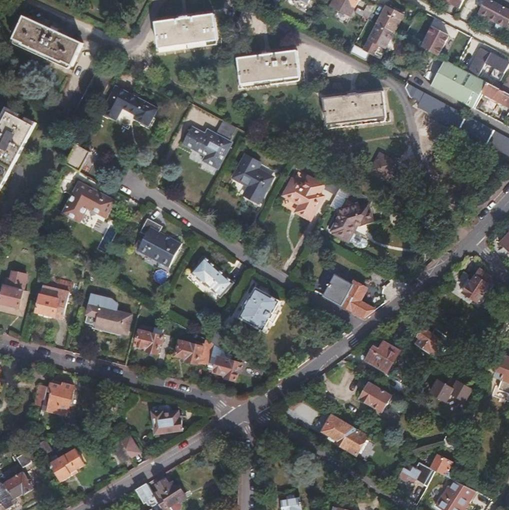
[(348,16),(351,10),(333,0),(330,0),(328,5),(348,16)]
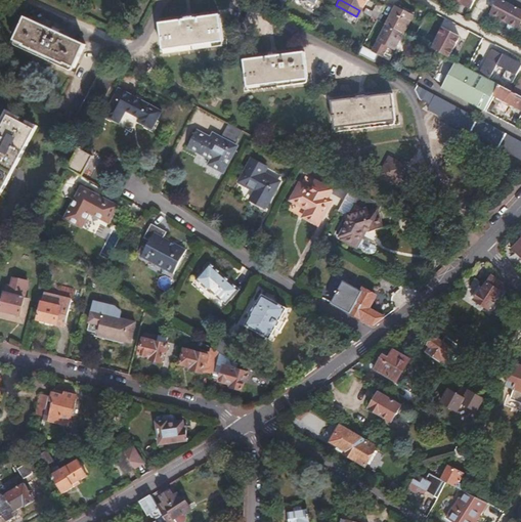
[(341,0),(359,10),(364,0),(341,0)]
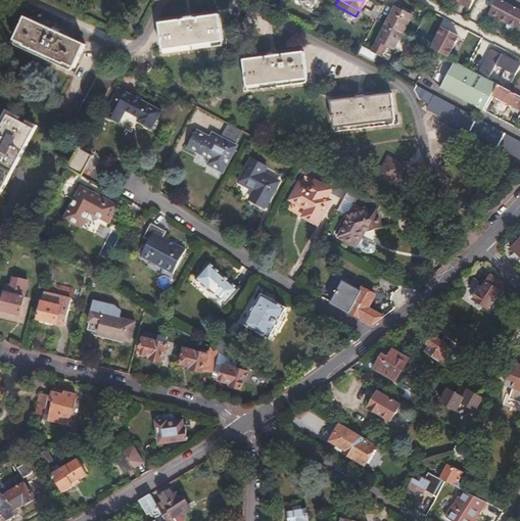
[(515,28),(519,17),(519,8),(504,0),(493,0),(487,13),(515,28)]
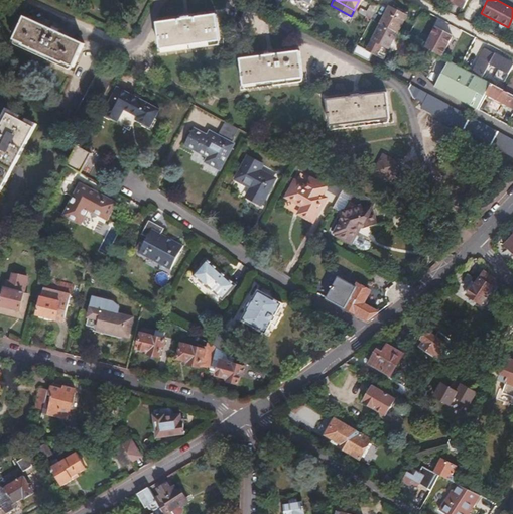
[(357,12),(370,18),(377,6),(370,2),(365,11),(359,8),(357,12)]
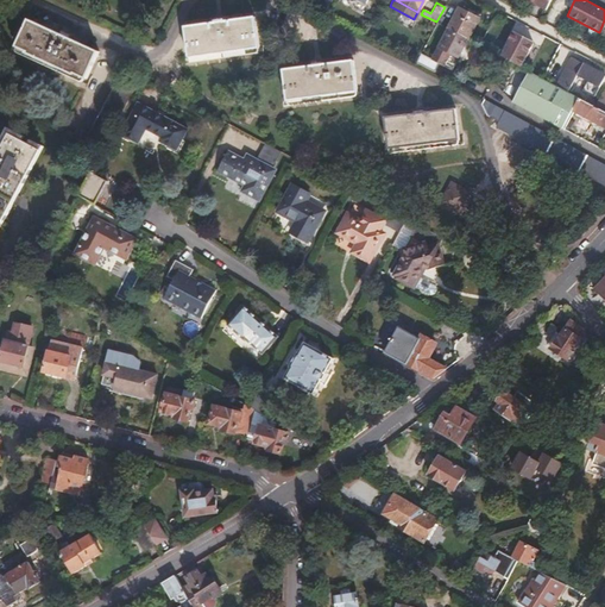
[(458,7),(477,18),(479,14),(460,4),(458,7)]
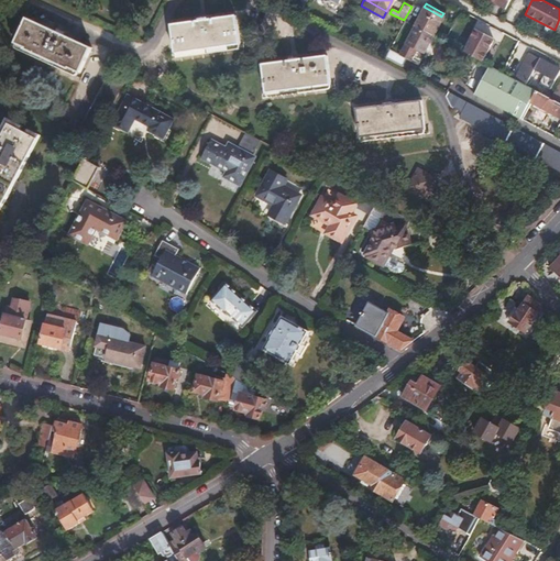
[(414,25),(419,29),(432,35),(441,17),(424,7),(414,25)]
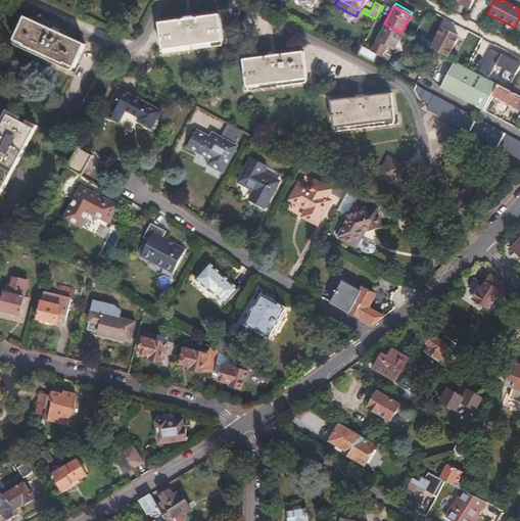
[(35,10),(25,34),(35,38),(34,41),(67,56),(68,54),(81,60),(91,37),(35,10)]
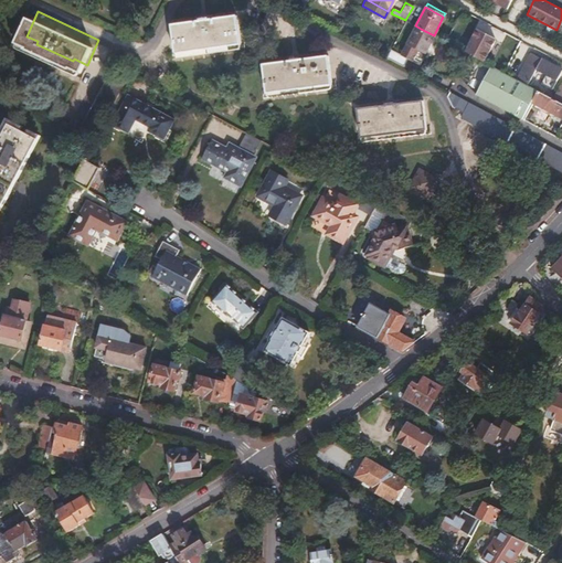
[(242,14),(179,22),(181,52),(245,45),(242,14)]
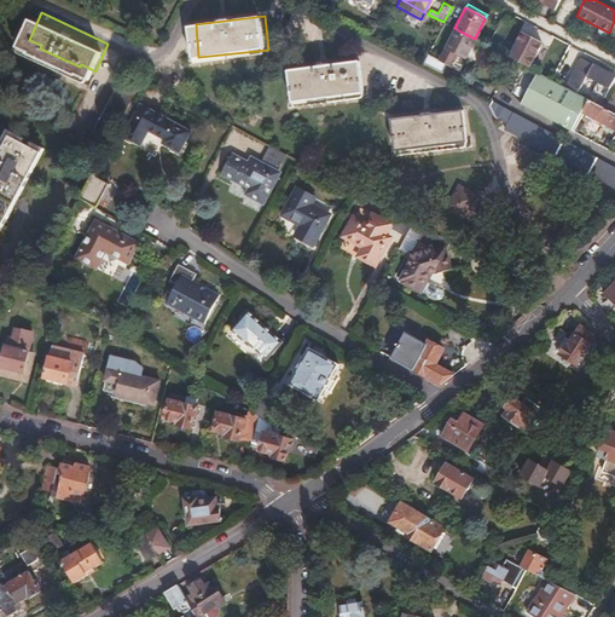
[(508,57),(510,58),(511,58),(528,68),(541,41),(521,30),(508,57)]
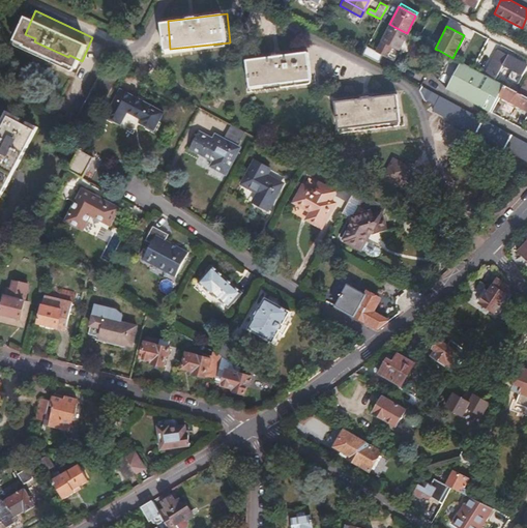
[(394,27),(377,62),(386,66),(390,59),(397,62),(400,56),(405,59),(416,38),(407,33),(394,27)]
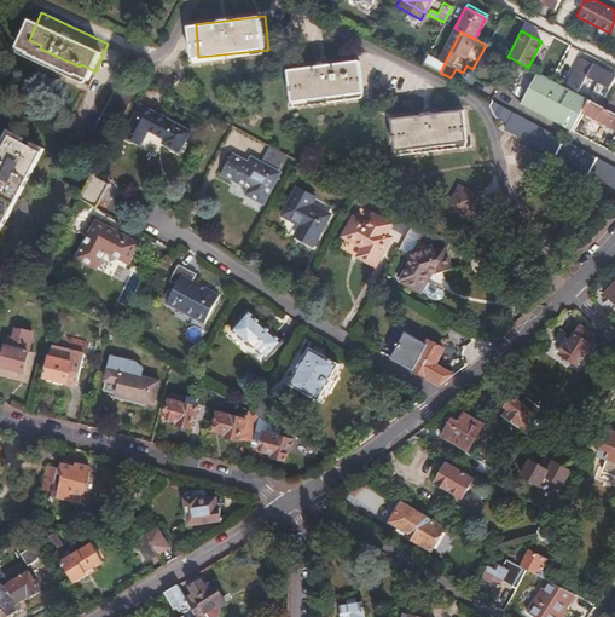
[(437,57),(446,36),(435,33),(427,53),(437,57)]
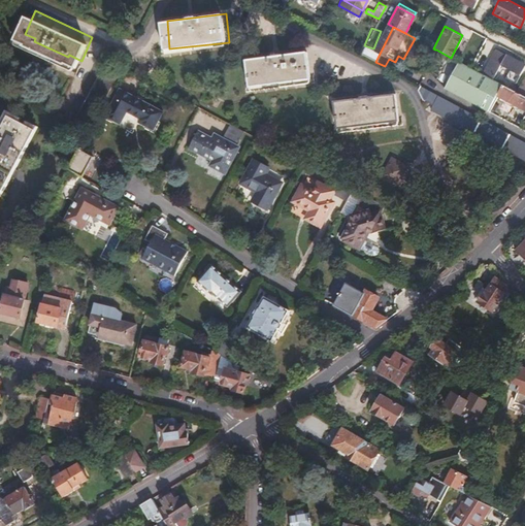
[(423,35),(420,41),(429,46),(432,40),(423,35)]
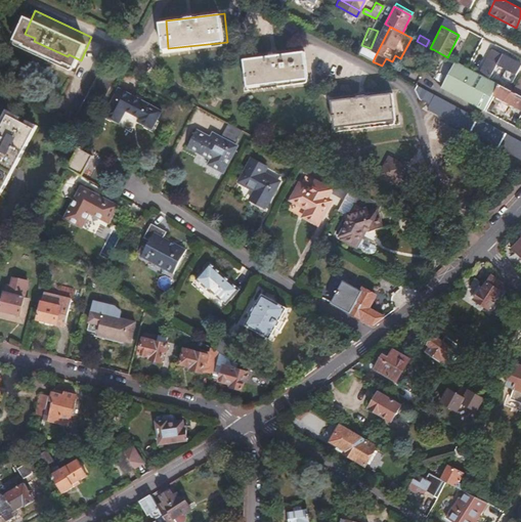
[(305,51),(247,56),(249,85),(307,79),(305,51)]
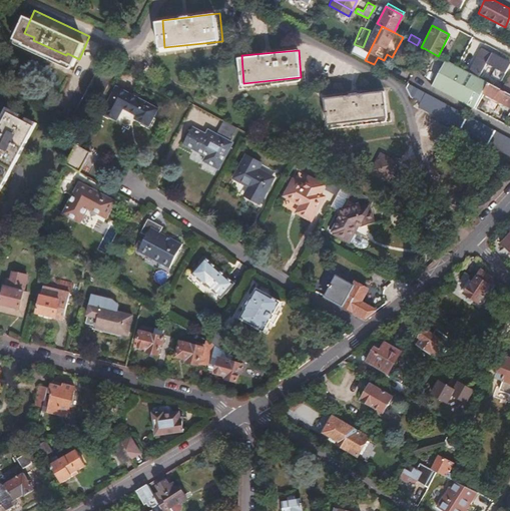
[(480,50),(468,72),(478,77),(485,64),(494,68),(490,76),(499,81),(509,63),(491,53),(490,55),(480,50)]
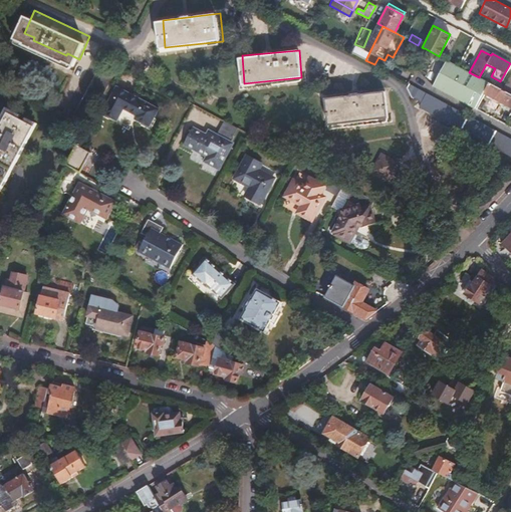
[(378,57),(374,64),(380,67),(385,60),(378,57)]
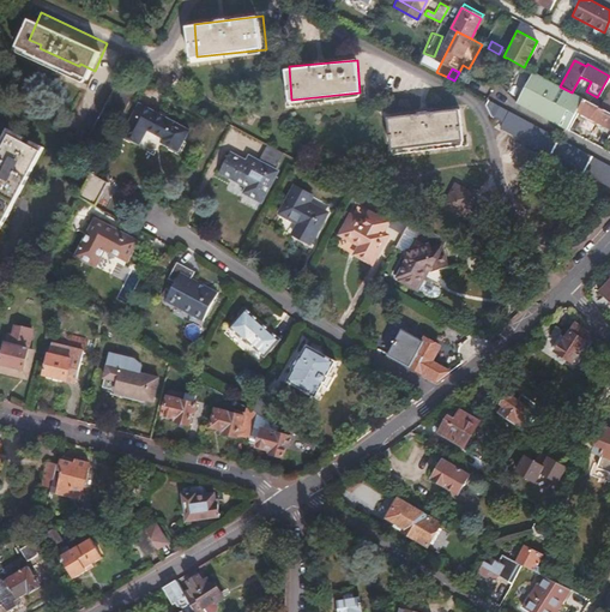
[(517,101),(565,127),(575,109),(577,111),(583,99),(572,93),(560,87),(545,78),(532,72),(517,101)]
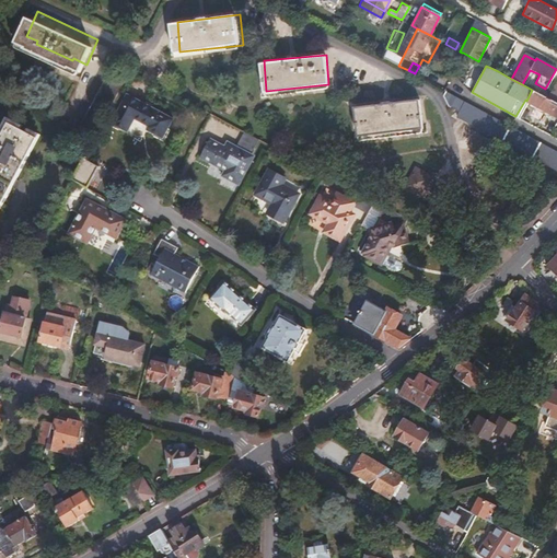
[(556,86),(553,84),(546,97),(556,103),(556,86)]
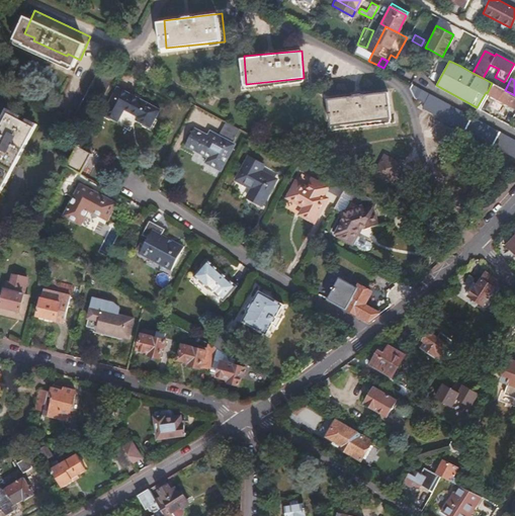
[(492,83),(487,93),(514,107),(514,95),(505,90),(492,83)]
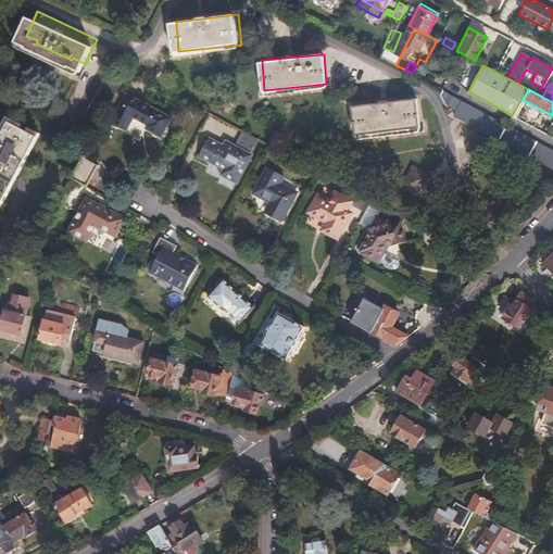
[(127,91),(111,121),(126,129),(134,115),(149,124),(147,127),(162,136),(173,116),(127,91)]
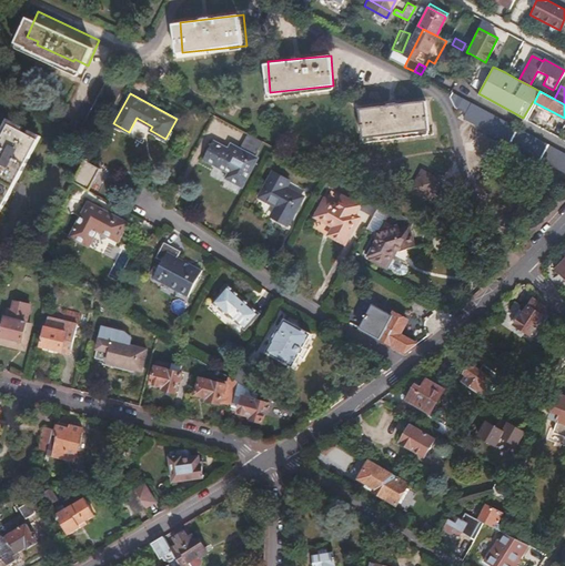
[(564,152),(521,129),(456,94),(454,98),(456,108),(467,114),(465,119),(564,171),(564,152)]
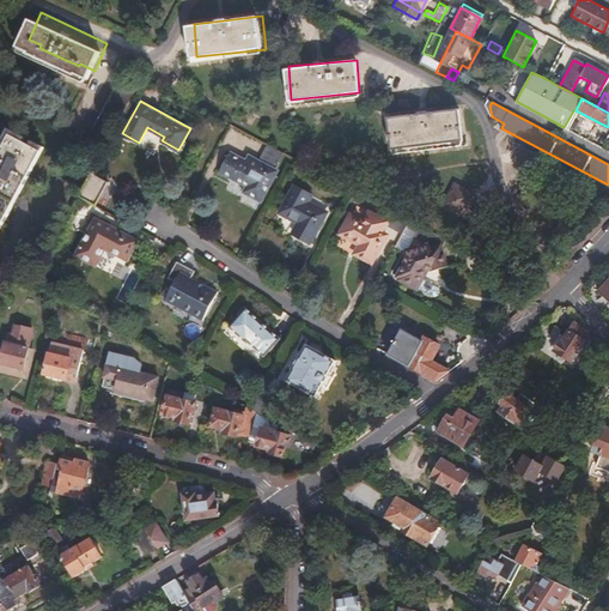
[(457,109),(388,115),(391,147),(460,141),(457,109)]
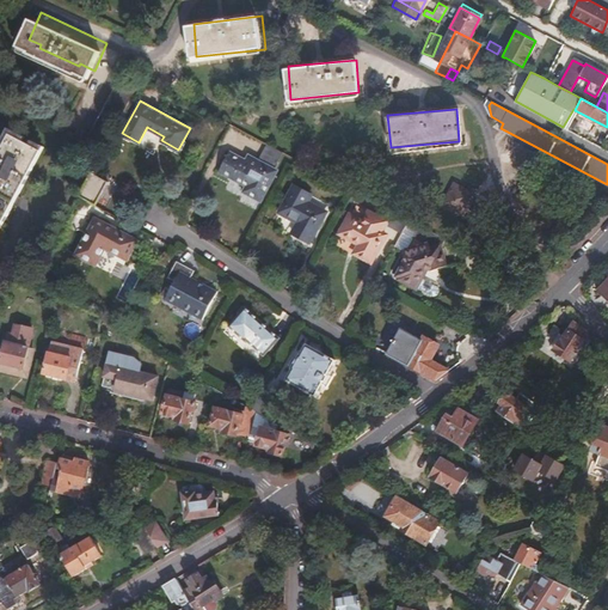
[(0,221),(37,150),(7,134),(0,147),(0,221)]
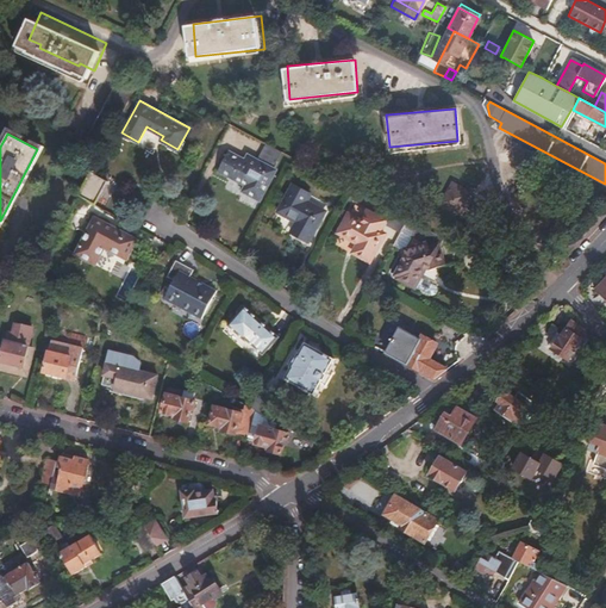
[(269,171),(281,150),(267,142),(258,157),(255,163),(245,159),(230,150),(218,169),(245,185),(242,191),(260,200),(275,174),(269,171)]
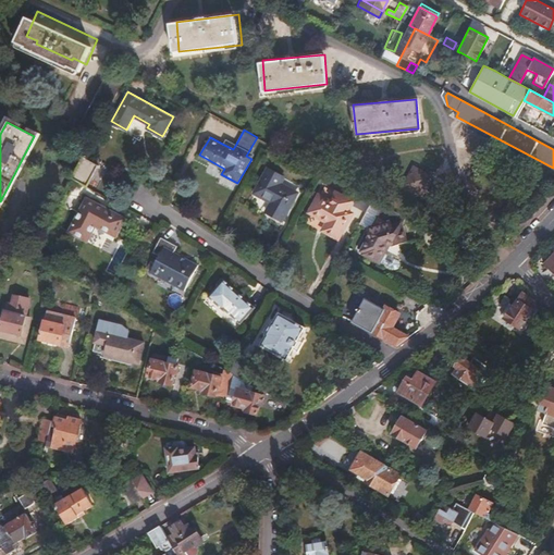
[(233,149),(236,144),(228,139),(224,145),(233,149)]
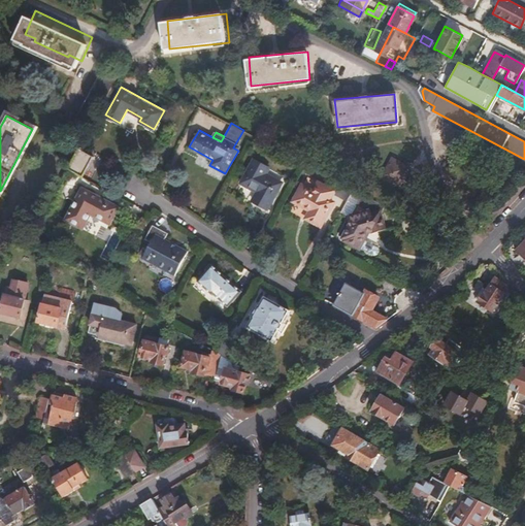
[(95,151),(80,142),(68,166),(83,174),(95,151)]
